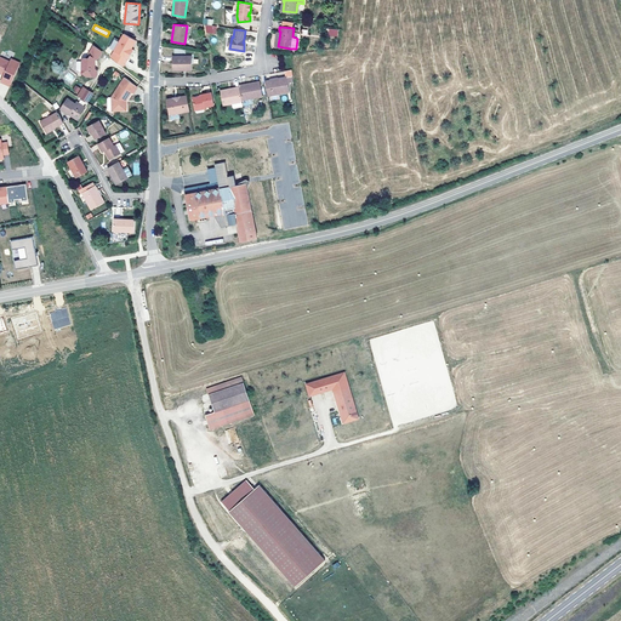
[(130,51),(131,49),(136,40),(124,34),(120,41),(114,51),(110,57),(123,67),(127,58),(129,58),(131,52),(130,51)]
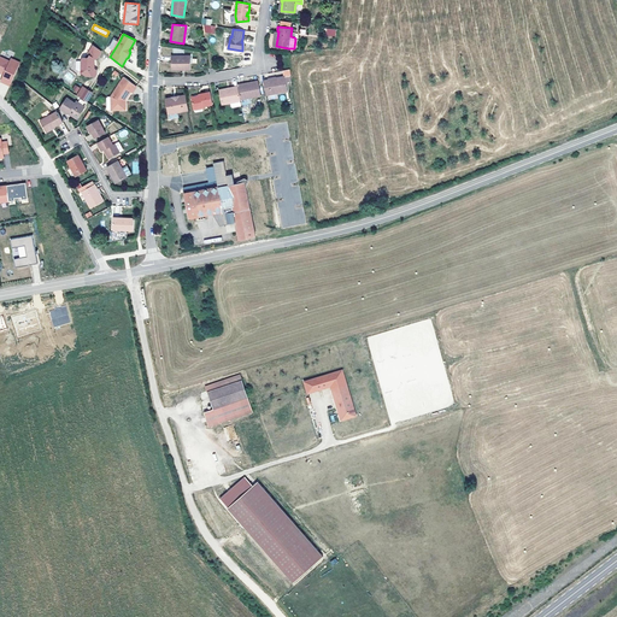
[(113,51),(119,41),(115,37),(109,47),(113,51)]
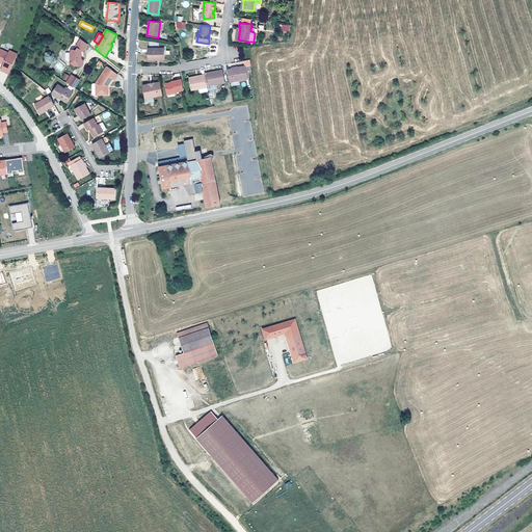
[(80,58),(80,55),(87,45),(80,40),(74,50),(72,50),(71,52),(67,53),(67,59),(68,60),(71,60),(71,62),(75,65),(82,65),(83,63),(83,60),(80,58)]
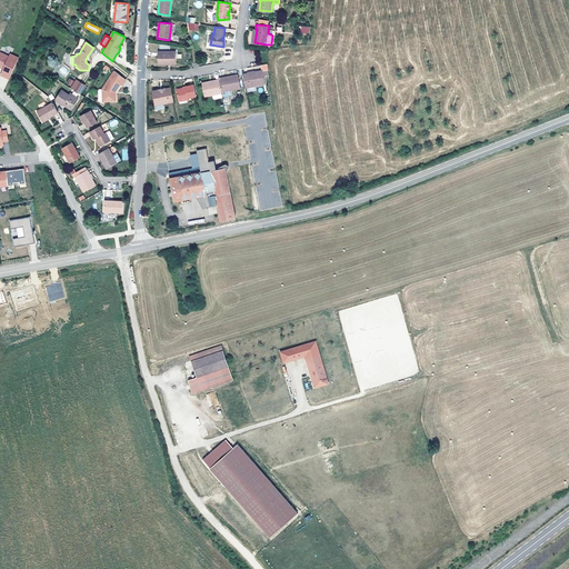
[(1,73),(10,77),(19,56),(10,52),(9,55),(0,50),(0,65),(0,66),(1,63),(5,66),(3,67),(1,73)]
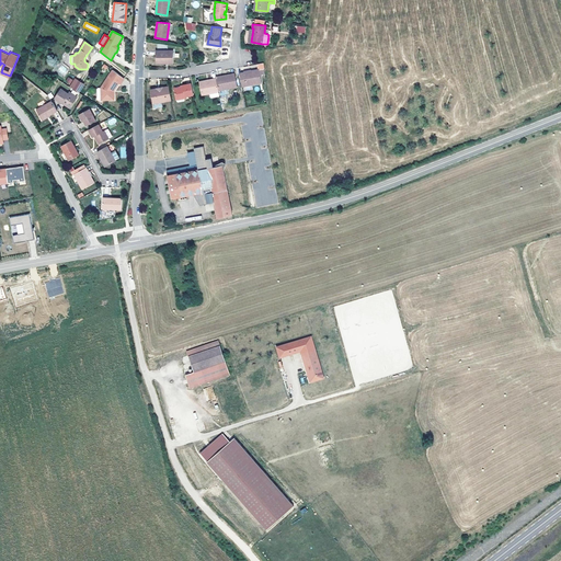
[(173,64),(173,50),(156,50),(156,64),(173,64)]
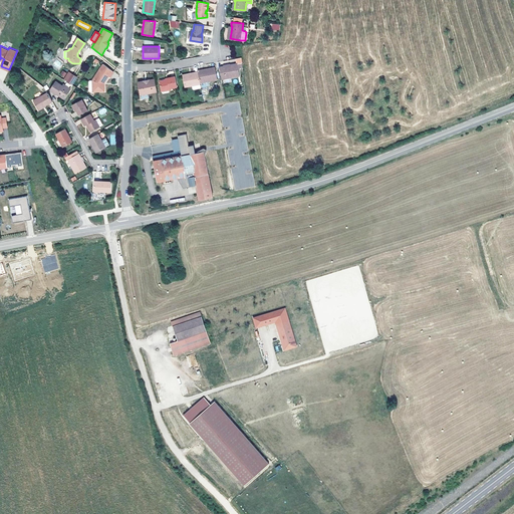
[(59,69),(63,64),(57,59),(52,64),(59,69)]
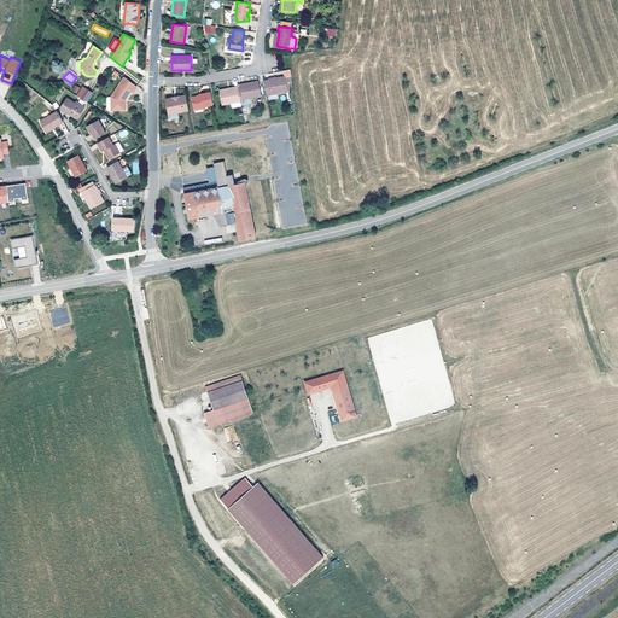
[(289,91),(286,82),(285,76),(264,81),(266,91),(269,91),(269,94),(289,91)]
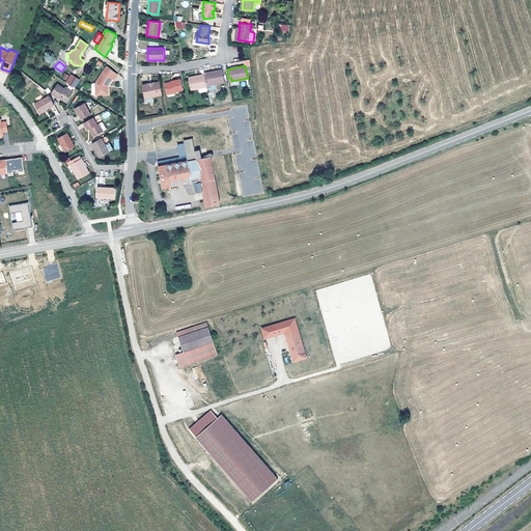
[(108,86),(112,79),(114,80),(118,74),(107,66),(95,83),(96,94),(108,93),(108,91),(108,86)]
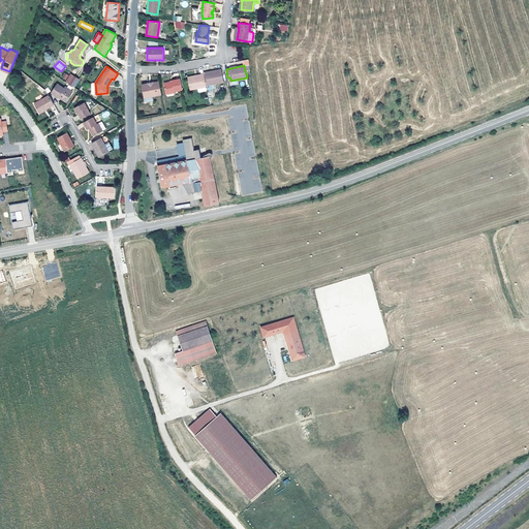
[(223,79),(222,71),(208,73),(204,74),(206,86),(224,82),(223,79)]
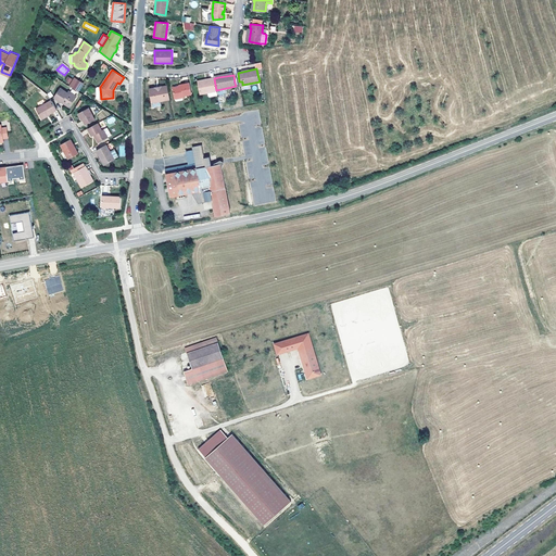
[(77,91),(83,83),(75,77),(70,86),(77,91)]
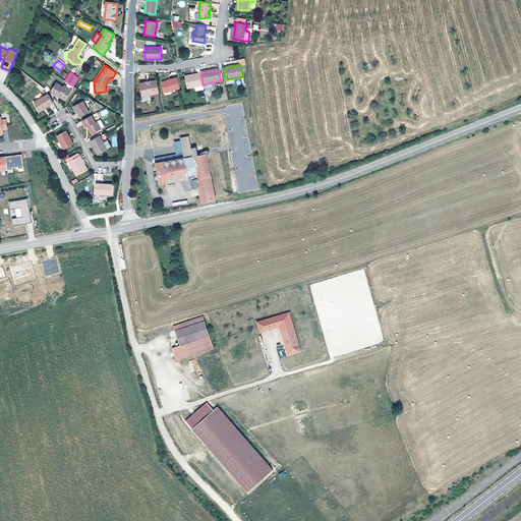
[(203,84),(200,73),(196,73),(197,75),(185,77),(187,89),(194,87),(195,91),(204,89),(203,85),(203,84)]
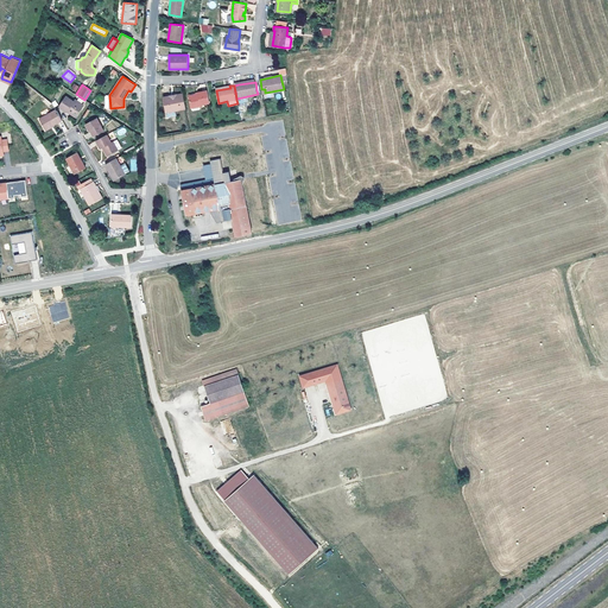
[(209,103),(208,90),(198,93),(198,94),(196,94),(189,95),(191,108),(201,106),(201,105),(209,103)]
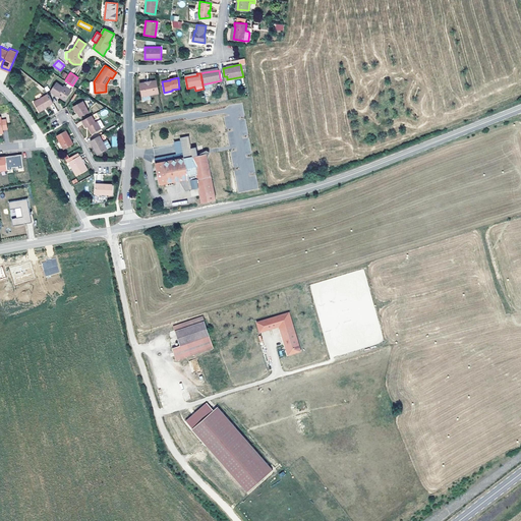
[(159,93),(157,80),(151,81),(151,82),(146,83),(146,82),(139,83),(142,96),(159,93)]
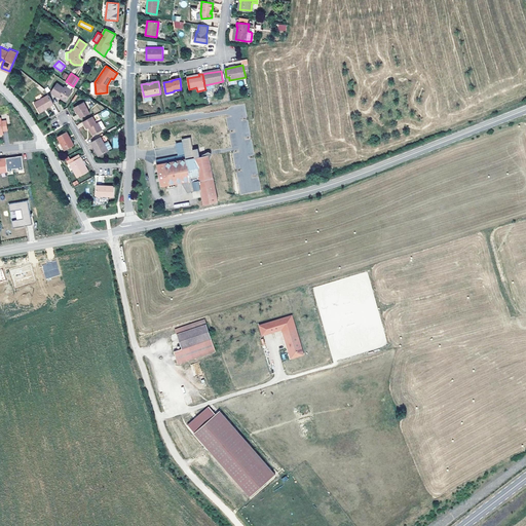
[(67,100),(72,91),(65,86),(64,88),(58,83),(51,92),(59,97),(60,95),(67,100)]
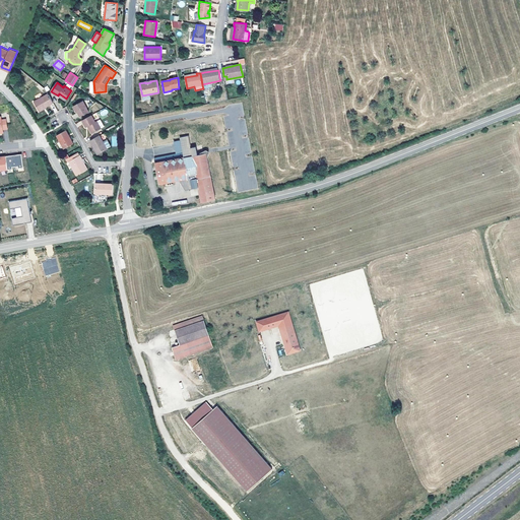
[(46,107),(53,103),(48,93),(34,102),(39,111),(46,107)]
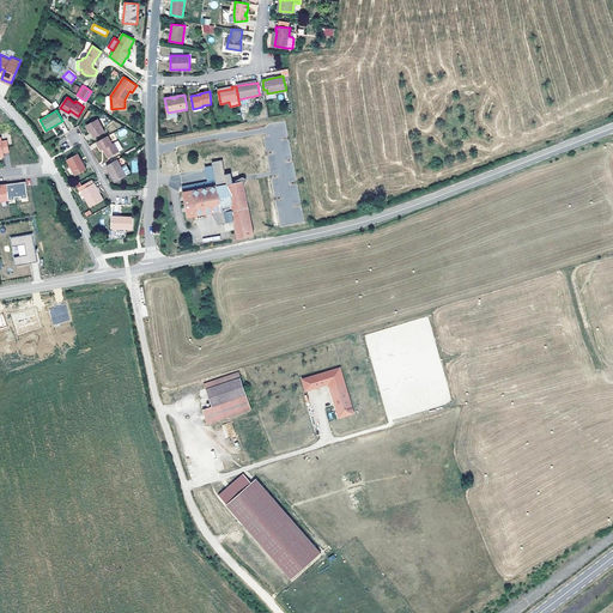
[(104,132),(98,119),(87,125),(95,138),(104,132)]
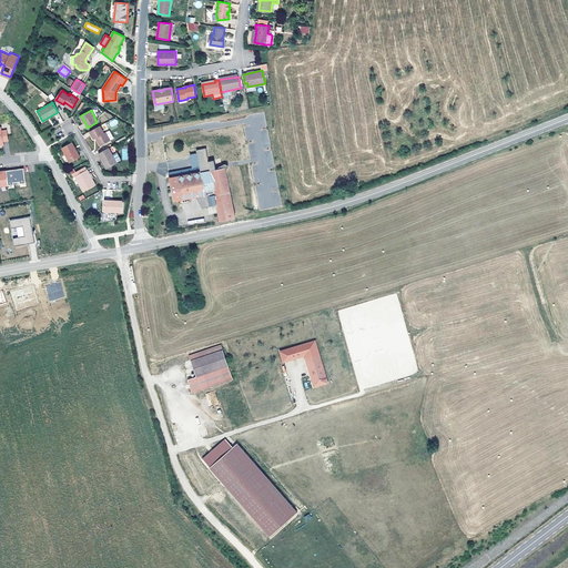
[(111,141),(105,132),(104,133),(100,125),(90,131),(94,139),(95,138),(100,146),(111,141)]
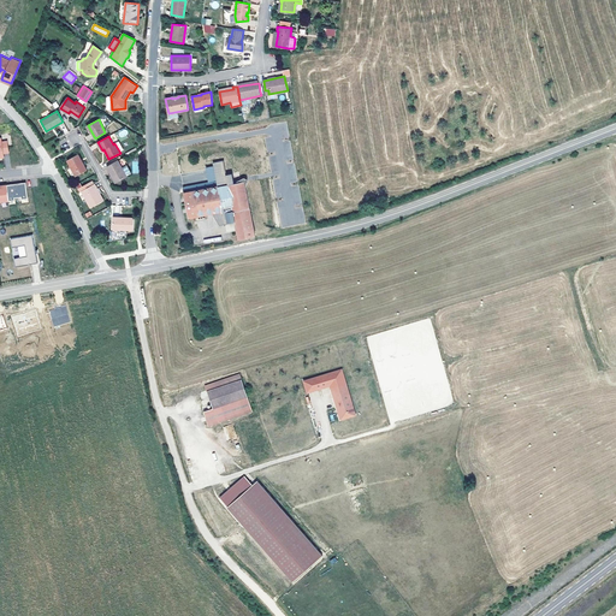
[(87,170),(78,154),(67,160),(76,176),(87,170)]
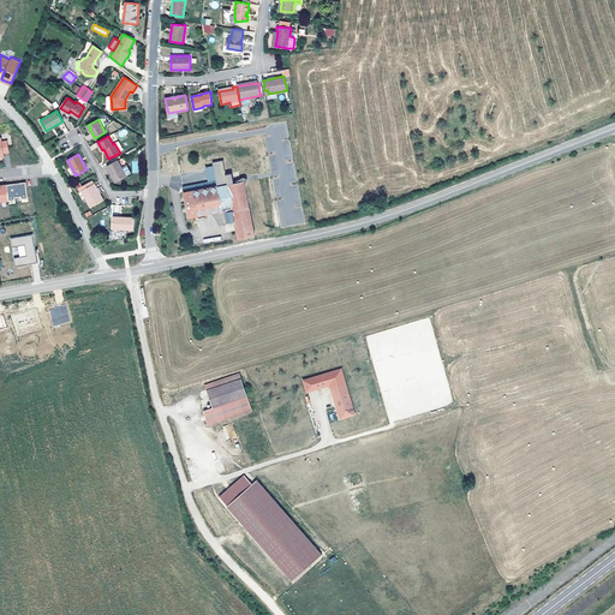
[(131,173),(126,162),(127,162),(124,156),(107,166),(109,171),(111,171),(117,180),(120,178),(121,179),(126,177),(131,173)]
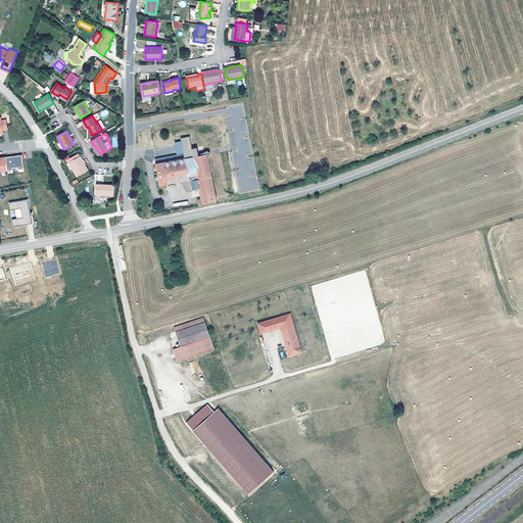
[(99,153),(94,145),(93,145),(98,155),(103,152),(102,151),(99,153)]
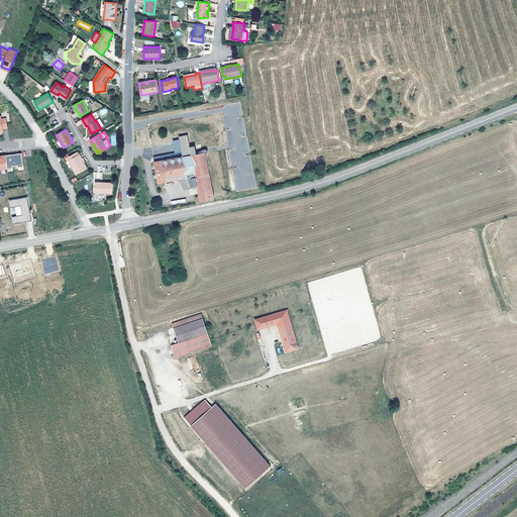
[(214,198),(205,151),(191,154),(154,162),(159,183),(186,177),(187,178),(189,177),(191,187),(198,186),(201,200),(214,198)]
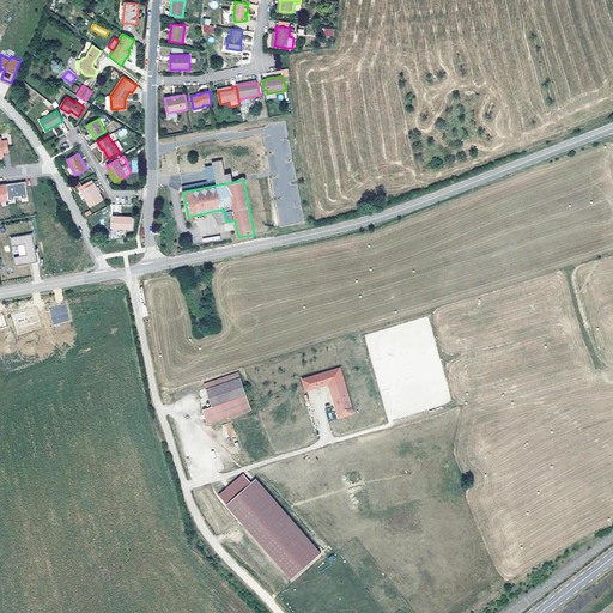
[(4,184),(0,184),(0,199),(0,201),(16,199),(14,196),(20,195),(22,198),(28,198),(25,181),(18,182),(4,184)]
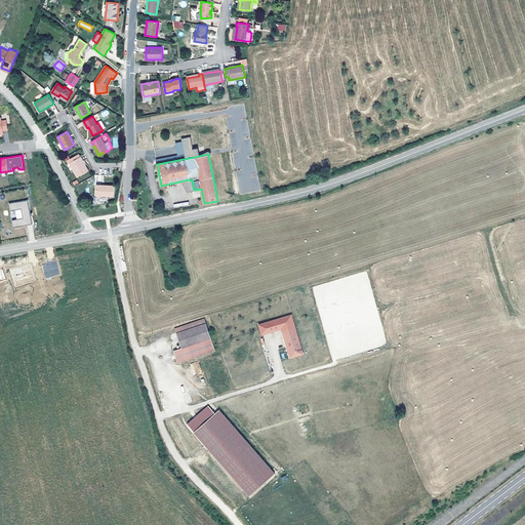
[(83,161),(82,160),(80,157),(78,158),(77,155),(71,159),(70,159),(67,160),(69,163),(70,162),(77,176),(86,172),(83,166),(85,165),(86,164),(84,160),(83,161)]
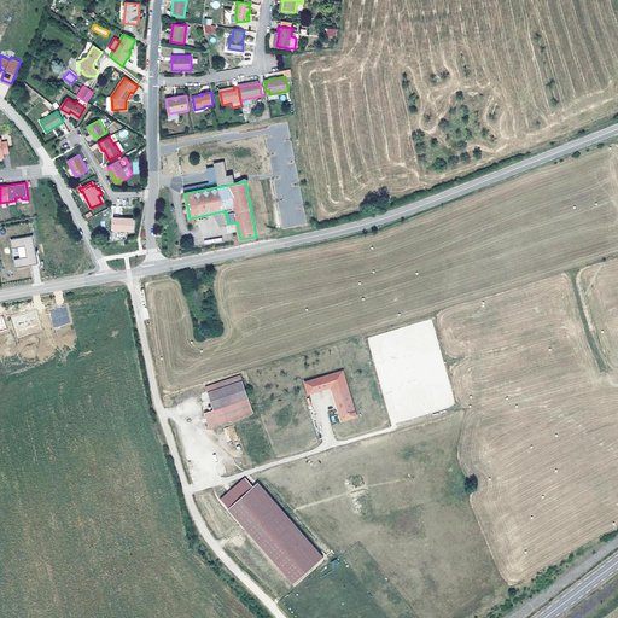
[(134,231),(134,219),(114,217),(112,242),(127,239),(127,231),(134,231)]
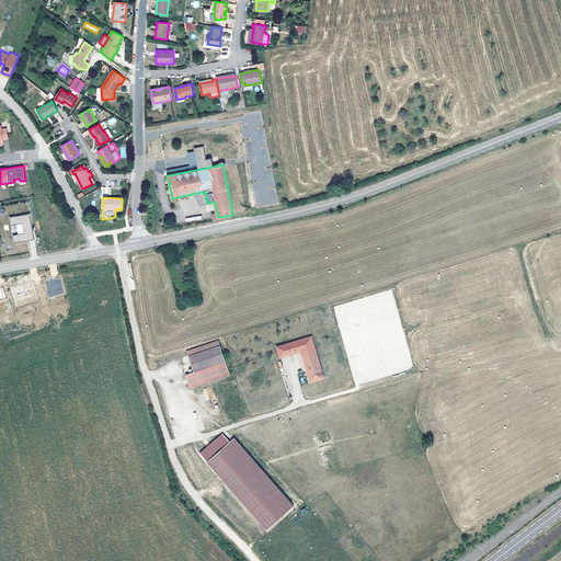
[(25,232),(13,235),(14,243),(35,239),(30,214),(10,217),(11,225),(23,222),(25,232)]
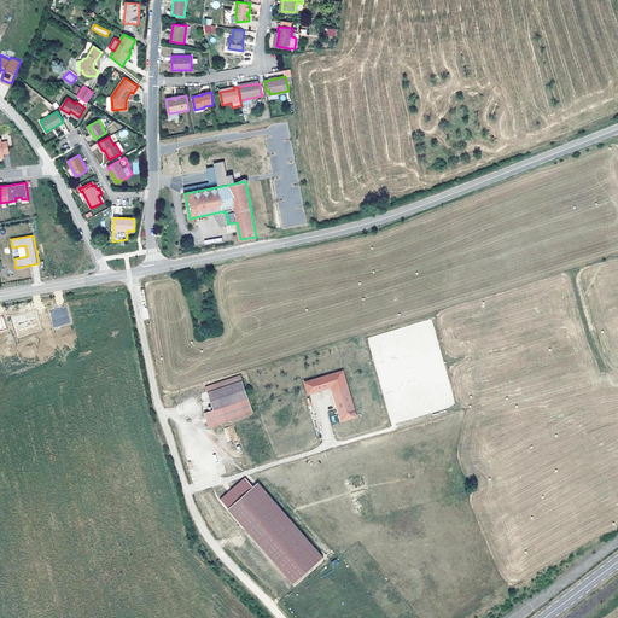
[(48,312),(54,328),(71,322),(65,307),(48,312)]
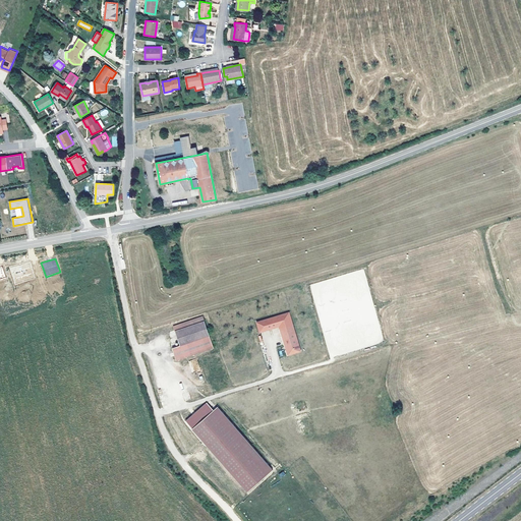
[(280,329),(288,355),(300,351),(293,325),(289,312),(256,322),(259,332),(279,326),(280,329)]
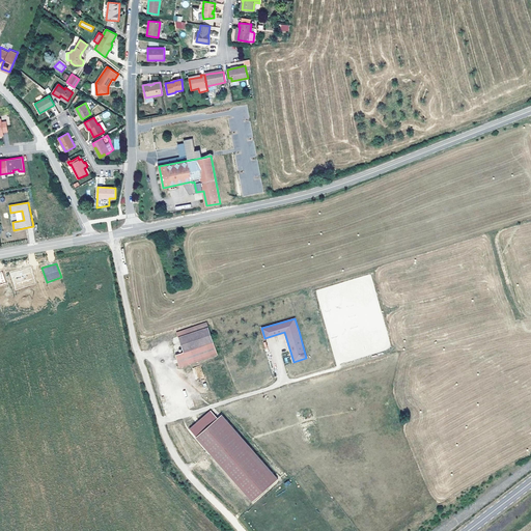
[(208,327),(178,337),(184,353),(175,355),(179,367),(218,355),(214,342),(208,327)]
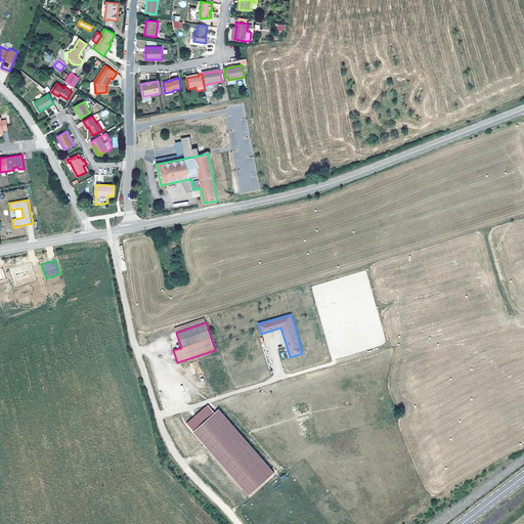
[(190,362),(193,375),(202,373),(199,360),(190,362)]
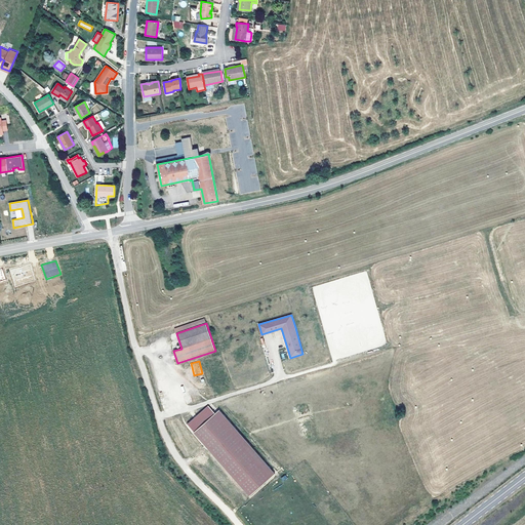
[(208,405),(188,423),(194,432),(215,413),(208,405)]
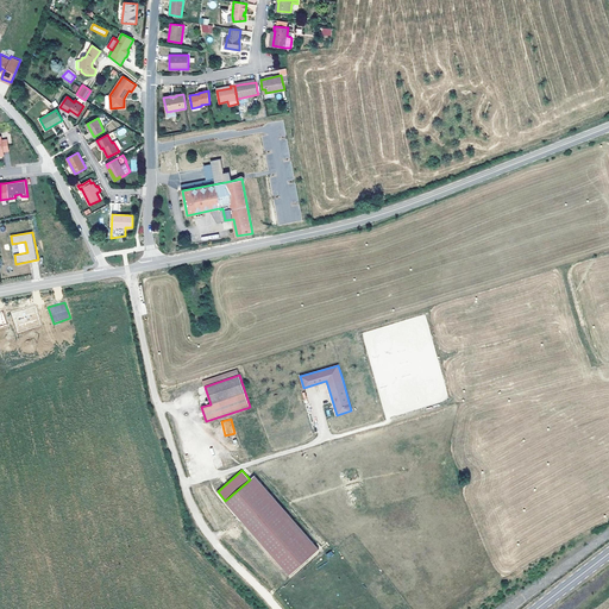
[(255,476),(225,501),(289,575),(319,550),(255,476)]
